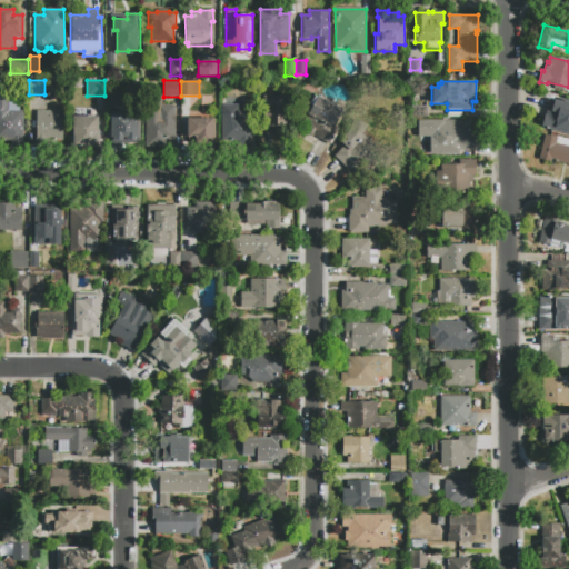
[(0,93),(8,93),(8,102),(19,102),(19,110),(23,110),(23,145),(10,145),(9,141),(0,141),(0,93)]
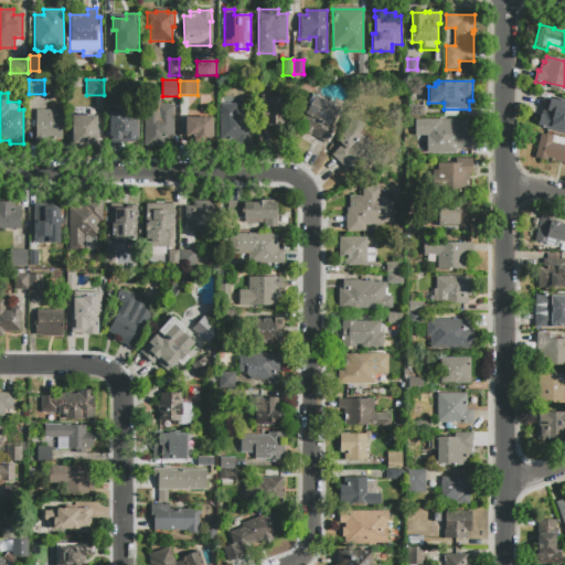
[(564,132),(535,125),(540,109),(534,107),(537,94),(556,98),(555,102),(564,104),(564,100),(564,132)]
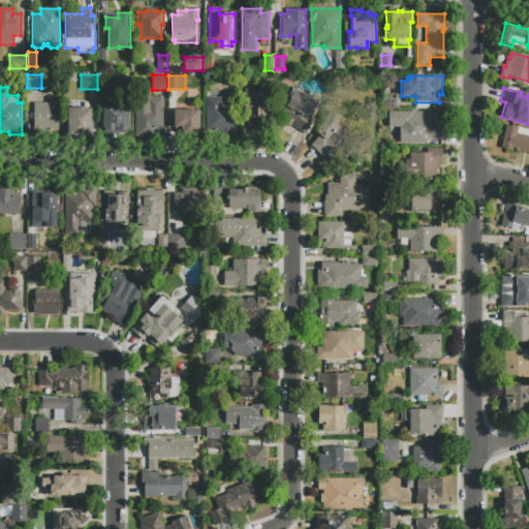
[(254,122),(243,122),(243,89),(268,89),(268,117),(254,117),(254,122)]
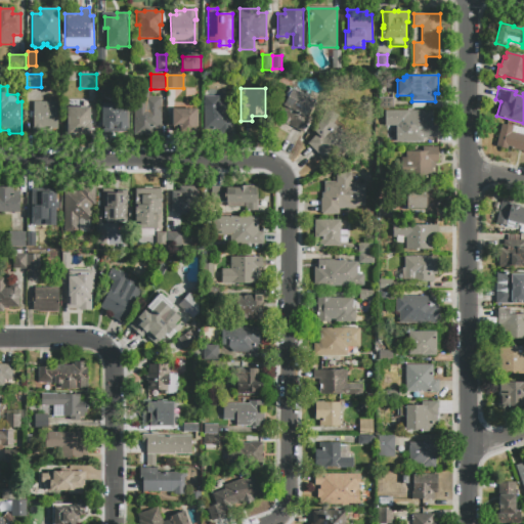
[(313,118),(304,133),(290,126),(289,127),(281,123),(285,119),(277,115),(288,97),(285,95),(289,88),(293,90),(293,88),(316,101),(308,115),(313,118)]
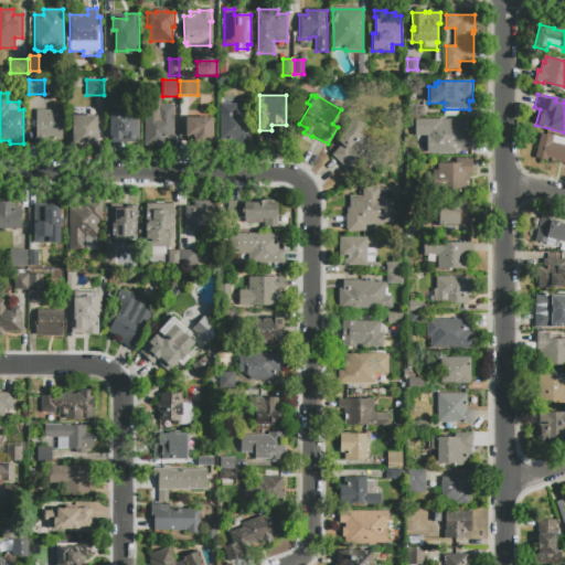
[(173,105),(174,140),(166,140),(167,148),(145,149),(145,120),(156,120),(156,105),(173,105)]
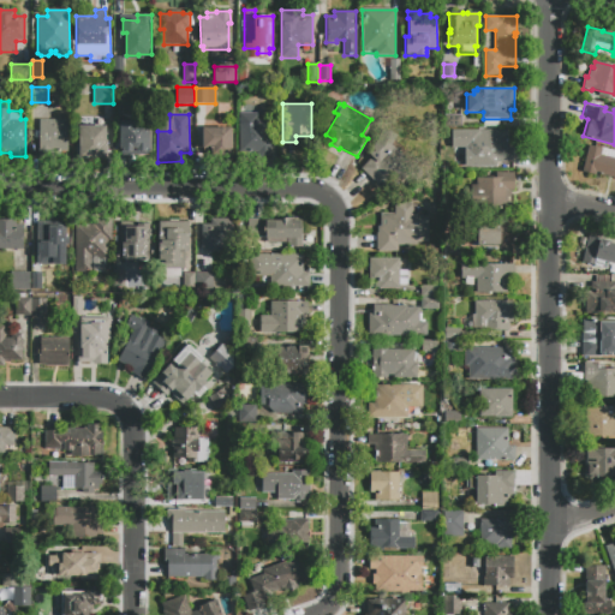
[(463,126),(443,126),(443,115),(463,115),(463,126)]
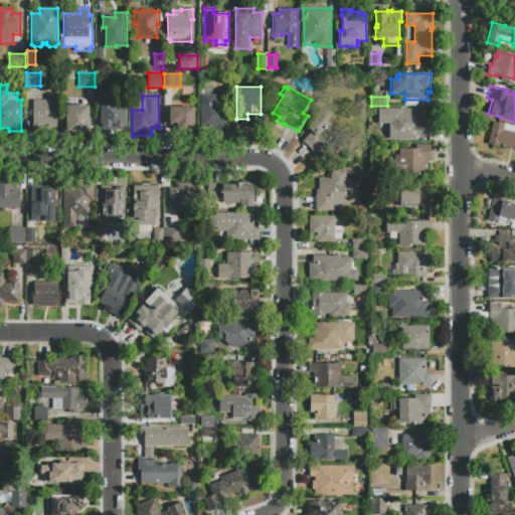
[(42,129),(32,129),(32,101),(55,101),(55,125),(42,125),(42,129)]
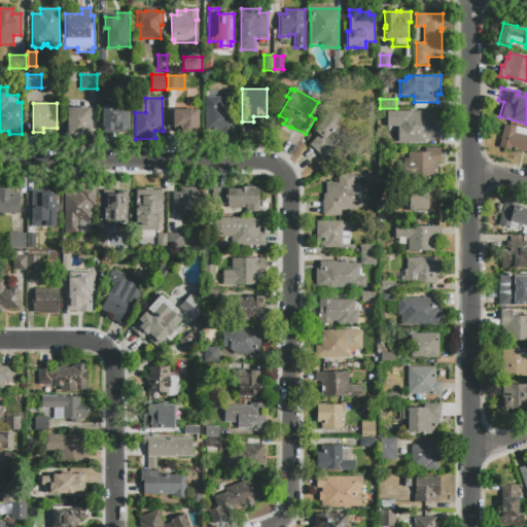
[(232,136),(220,136),(220,131),(206,131),(205,103),(232,103),(232,136)]
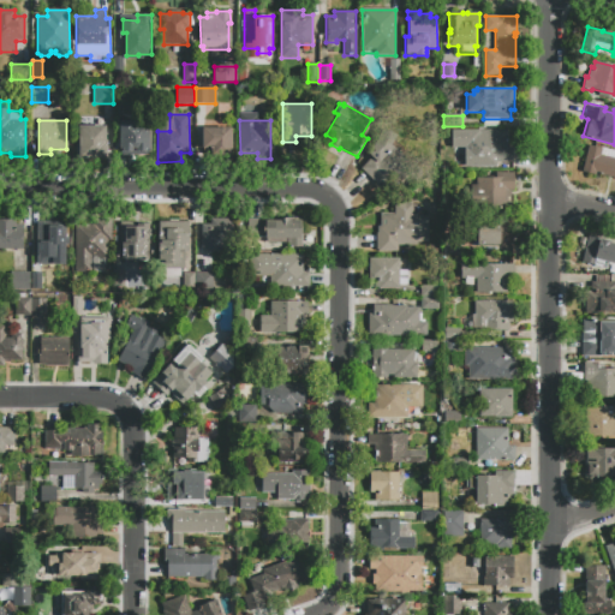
[(120,123),(151,123),(151,153),(120,153),(120,123)]
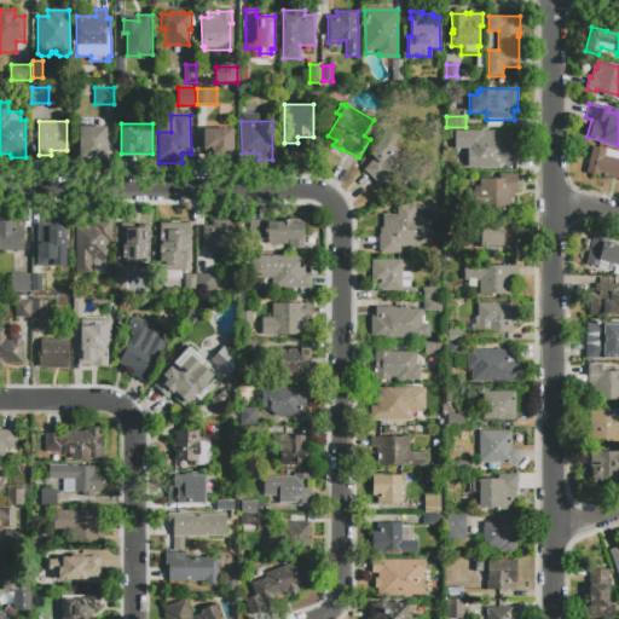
[(79,127),(106,127),(106,160),(79,160),(79,127)]
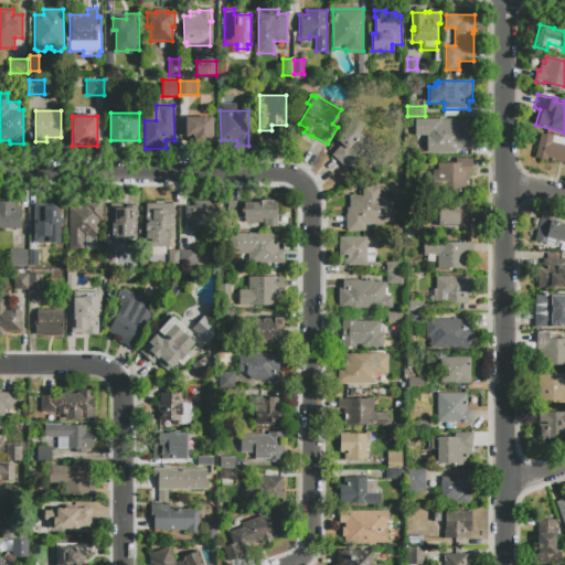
[(187,139),(185,117),(213,117),(213,144),(193,144),(193,139),(187,139)]
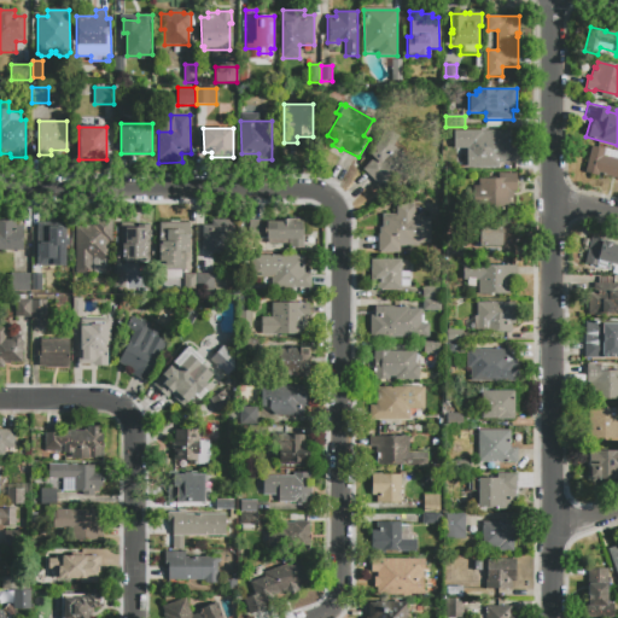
[(517,149),(518,168),(467,168),(466,149),(454,149),(454,130),(511,130),(511,149),(517,149)]
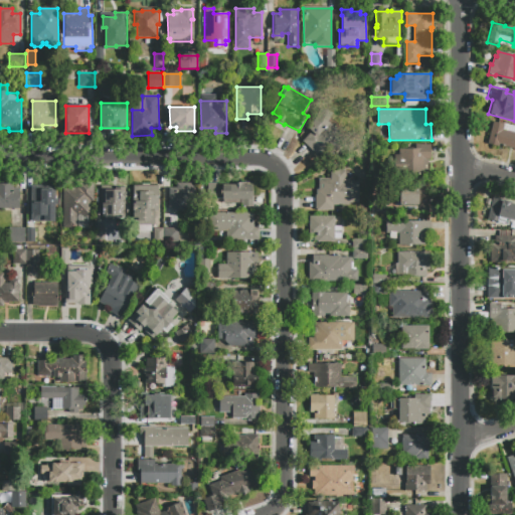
[(324,127),(329,122),(342,136),(332,146),(329,142),(315,155),(303,143),(312,133),(311,132),(316,127),(317,128),(321,123),(324,127)]
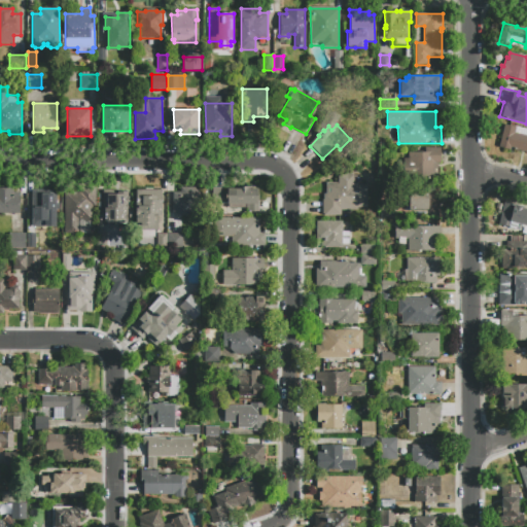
[(526,152),(510,148),(510,150),(498,147),(504,125),(515,128),(515,126),(526,129),(526,152)]
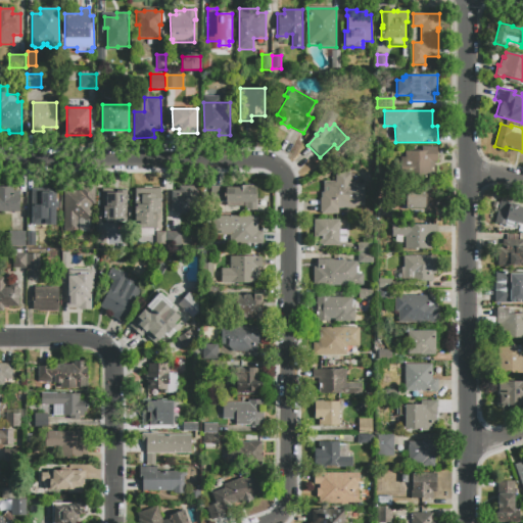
[(436,146),(437,162),(433,162),(433,170),(431,170),(431,178),(408,178),(408,177),(400,177),(400,173),(394,173),(394,160),(399,160),(399,157),(405,157),(405,151),(421,151),(421,146),(436,146)]
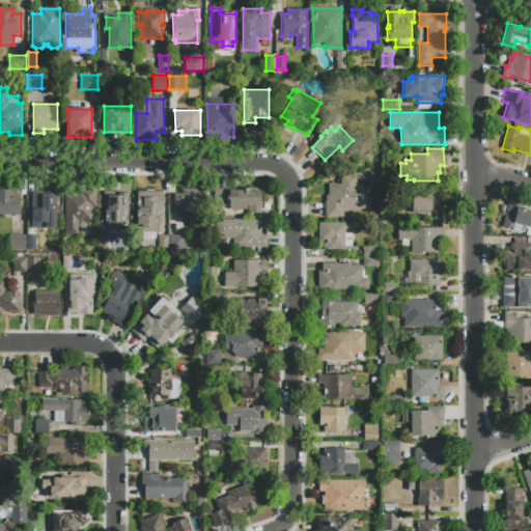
[(369,187),(369,210),(360,210),(360,212),(343,212),(343,218),(327,218),(327,216),(325,216),(325,201),(326,201),(326,196),(329,196),(329,185),(340,185),(340,175),(357,175),(357,185),(360,185),(360,187),(369,187)]
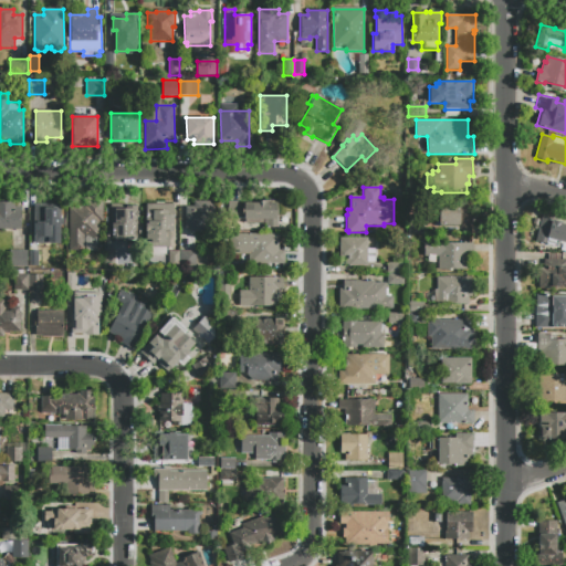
[(98,222),(98,238),(96,238),(96,251),(85,251),(85,249),(82,249),(82,251),(70,251),(70,207),(85,207),(85,202),(104,201),(104,222),(98,222)]
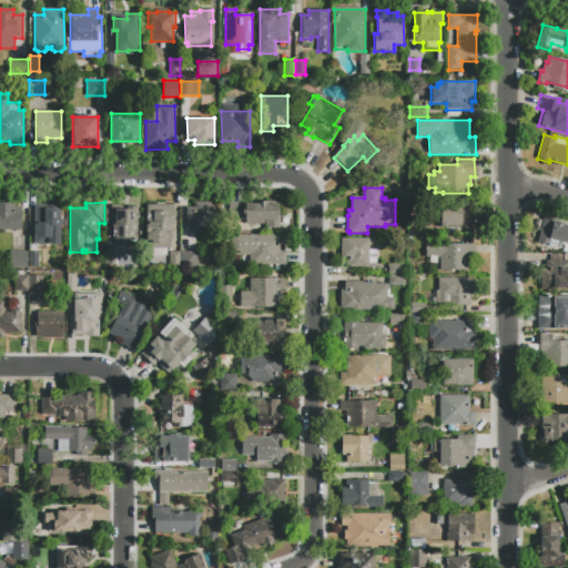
[(186,231),(186,208),(194,208),(194,211),(195,211),(195,202),(215,202),(215,231),(186,231)]
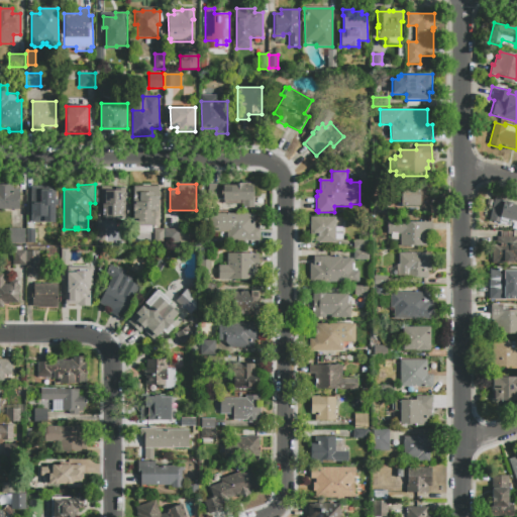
[(254,208),(242,208),(242,204),(224,204),(224,200),(206,200),(206,184),(253,184),(254,208)]
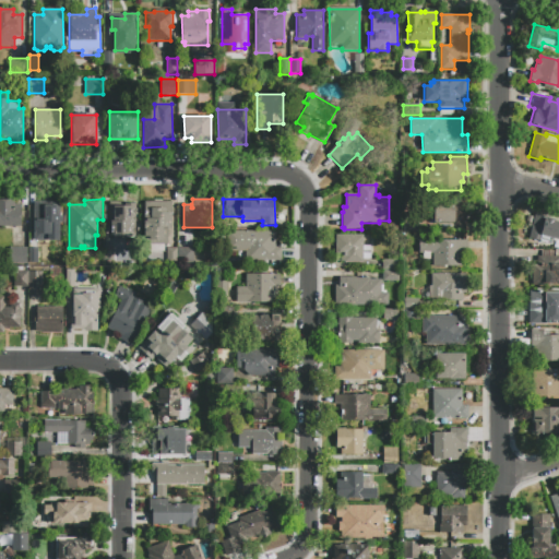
[(444,200),(467,199),(467,230),(455,230),(455,225),(436,225),(436,222),(423,222),(421,212),(435,211),(435,204),(444,204),(444,200)]
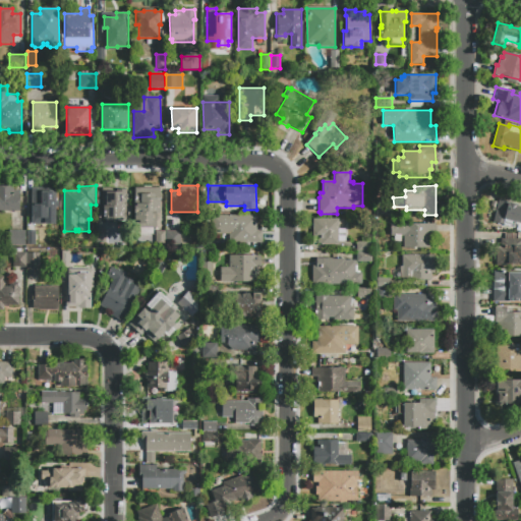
[(20,211),(0,211),(0,186),(12,186),(12,193),(14,193),(14,190),(20,190),(20,211)]
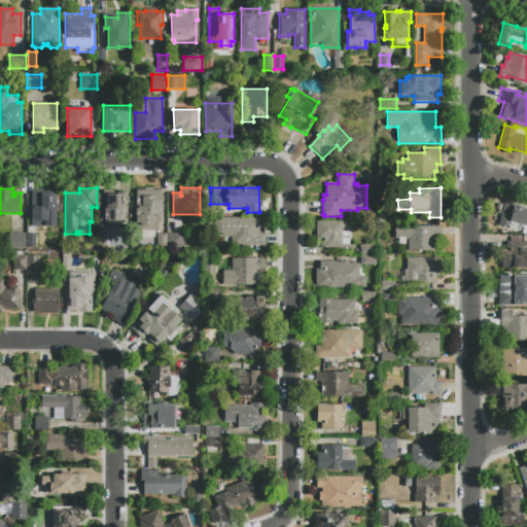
[(41,188),(58,188),(59,213),(33,213),(33,192),(39,192),(39,196),(41,196),(41,188)]
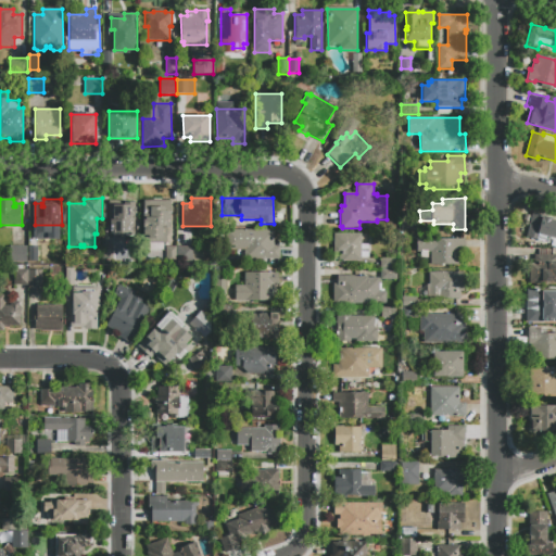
[(172,227),(166,228),(166,242),(146,242),(146,228),(143,228),(143,201),(163,201),(163,199),(172,199),(172,227)]
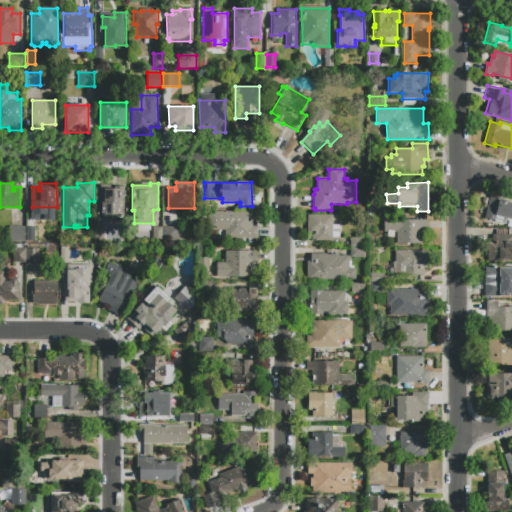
[(124,216),(101,216),(101,206),(99,206),(99,185),(110,185),(110,187),(116,187),(116,186),(124,186),(124,216)]
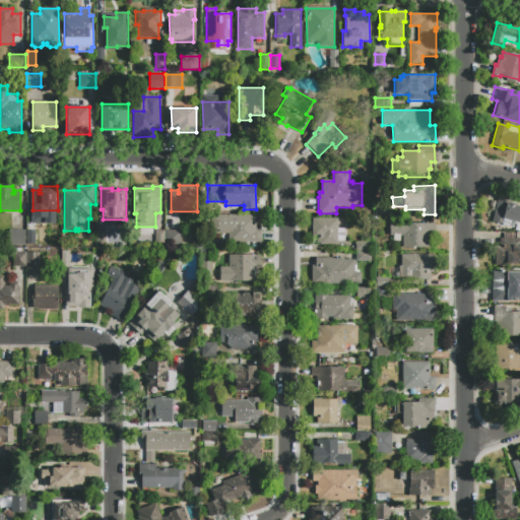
[(519,205),(519,223),(514,222),(513,228),(492,222),(498,199),(510,202),(509,203),(519,205)]
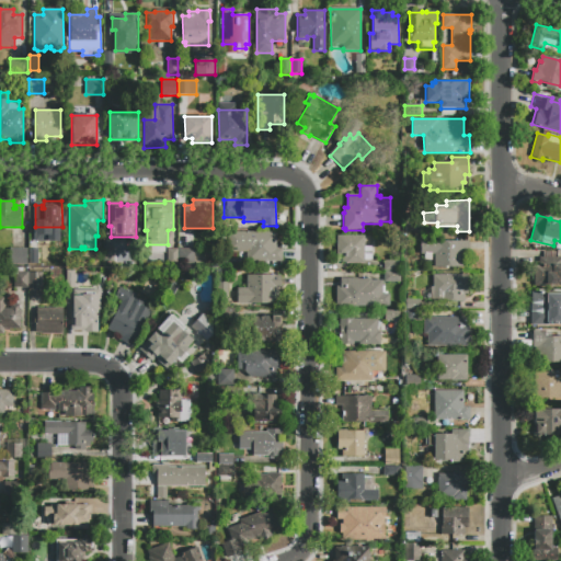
[(423,235),(407,235),(407,226),(423,226),(423,235)]
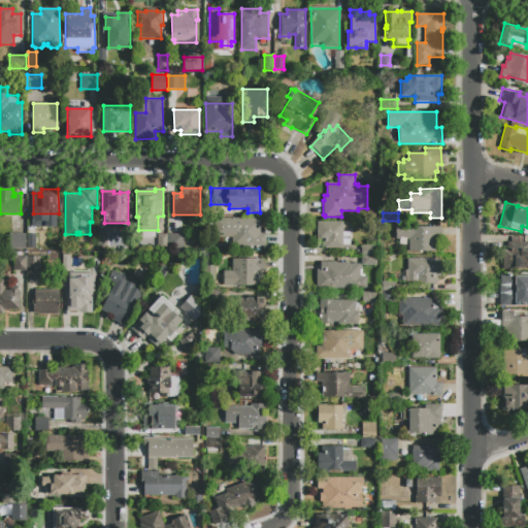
[(266,234),(266,248),(232,248),(232,237),(216,238),(216,219),(259,218),(260,234),(266,234)]
